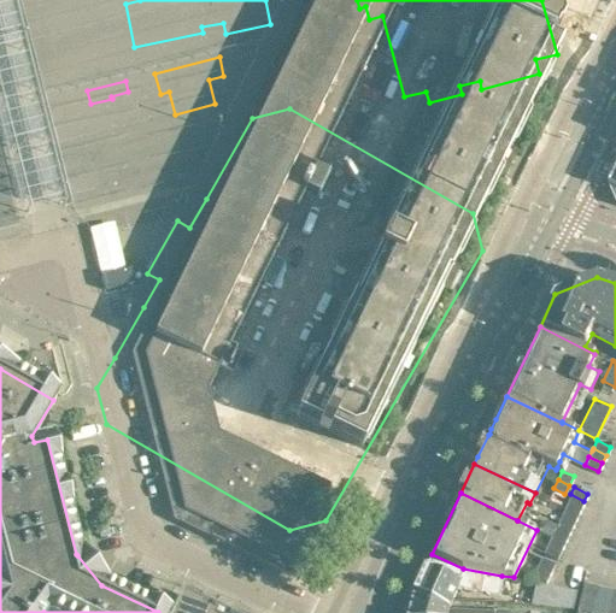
[(570,494),(567,501),(581,507),(584,501),(570,494)]
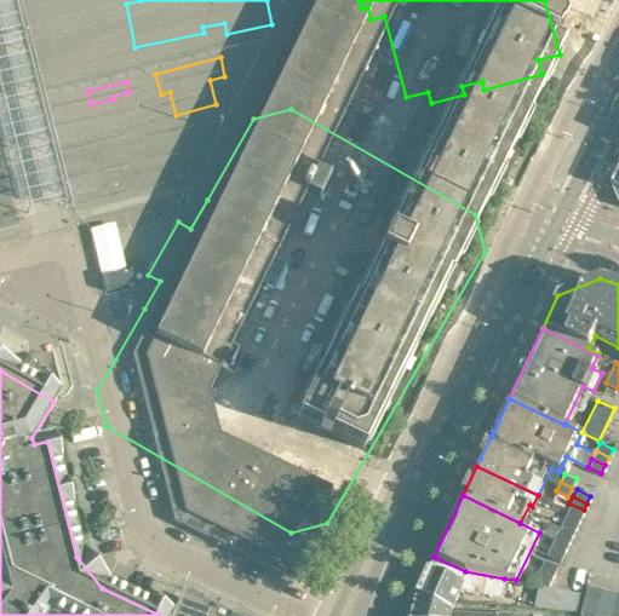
[(569,504),(566,511),(580,517),(584,510),(569,504)]
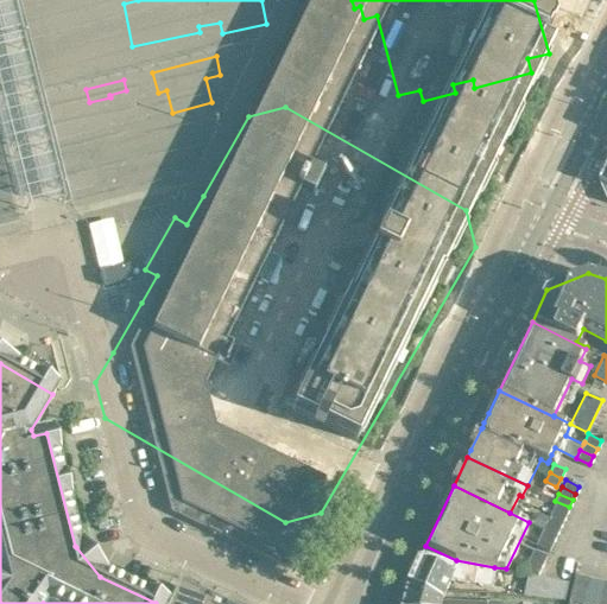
[(555,501),(552,508),(566,514),(569,507),(555,501)]
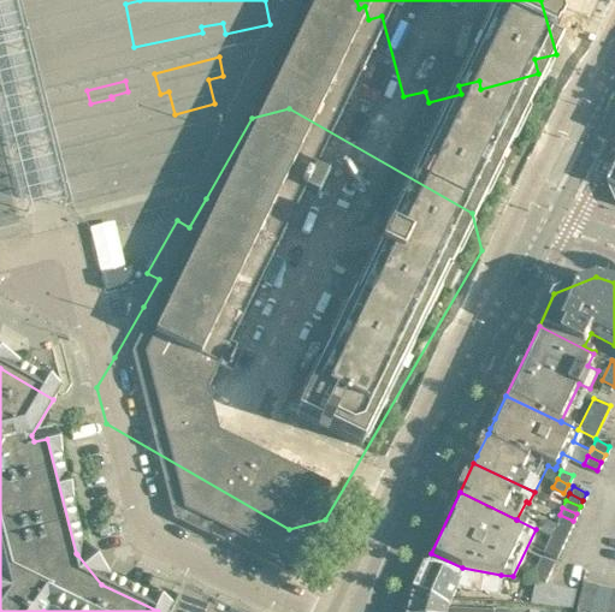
[(569,528),(573,521),(560,515),(556,521),(569,528)]
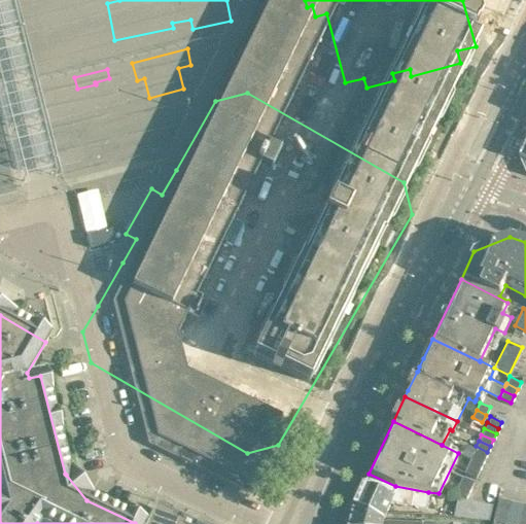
[(461,447),(458,453),(469,458),(472,452),(475,448),(467,444),(461,447)]
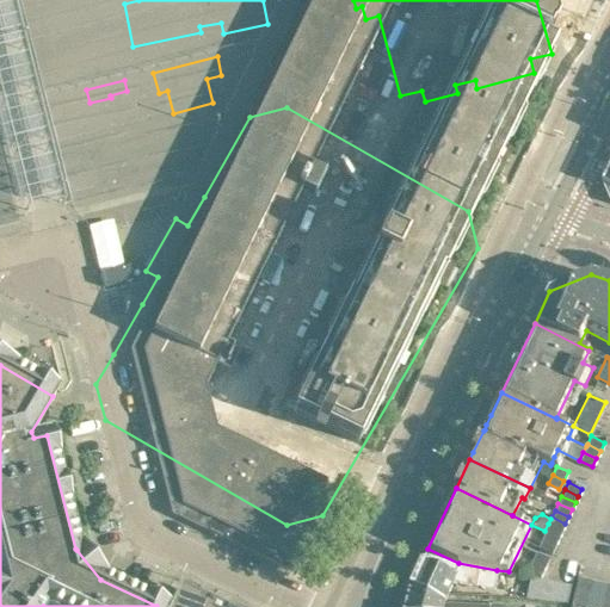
[(565,524),(552,516),(550,519),(548,524),(562,531),(565,524)]
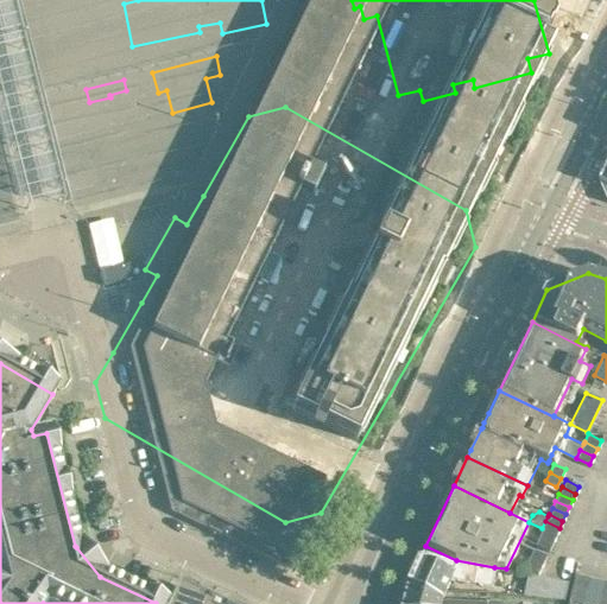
[(556,535),(560,528),(545,521),(542,528),(556,535)]
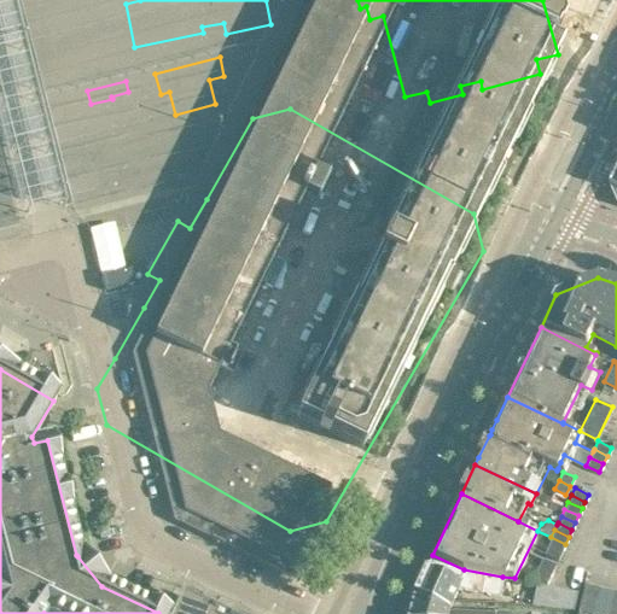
[(562,550),(565,544),(551,537),(548,544),(562,550)]
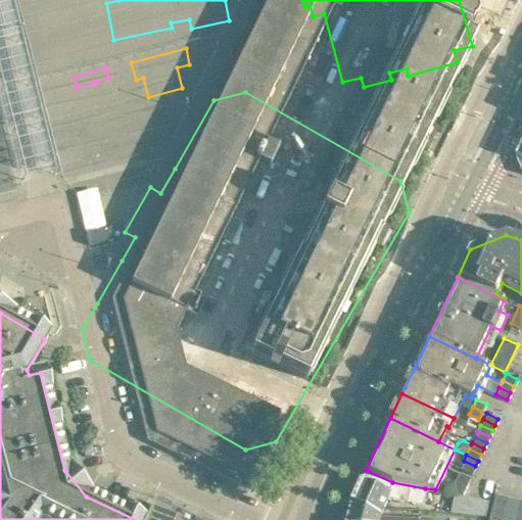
[(472,472),(475,466),(464,461),(461,467),(472,472)]
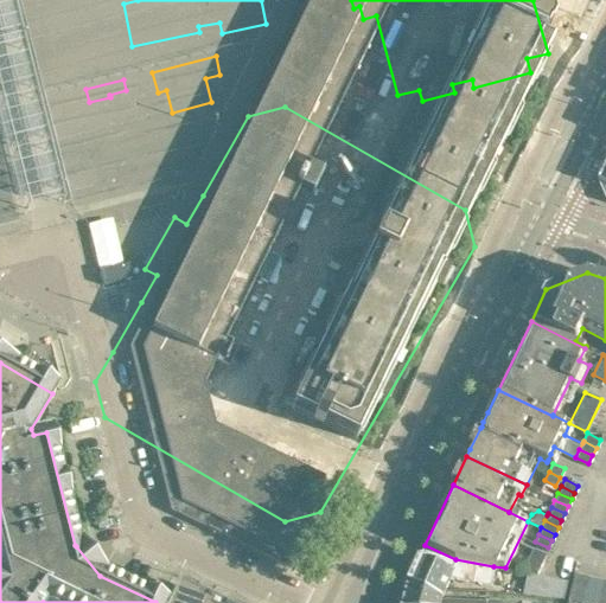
[(408,578),(408,581),(439,597),(448,576),(491,583),(493,566),(455,559),(425,545),(421,552),(420,553),(408,578)]
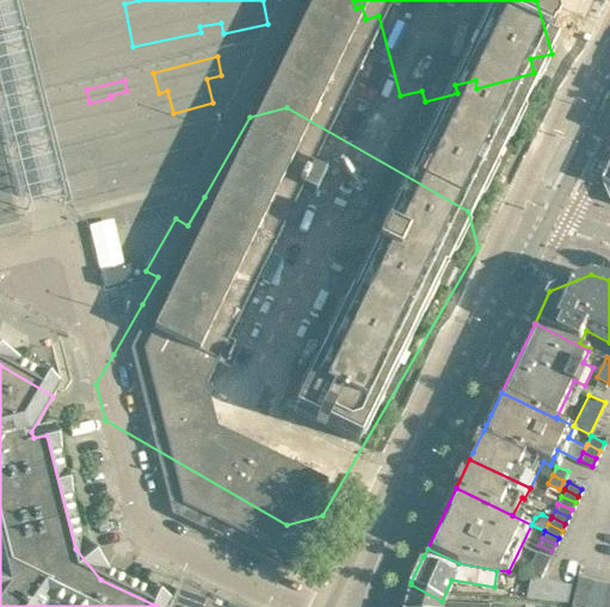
[(550,558),(535,551),(531,559),(547,567),(550,558)]
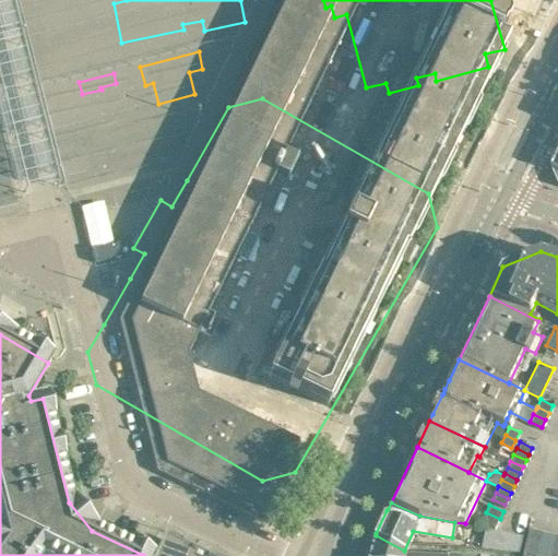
[(483,520),(496,527),(500,519),(486,512),(483,520)]
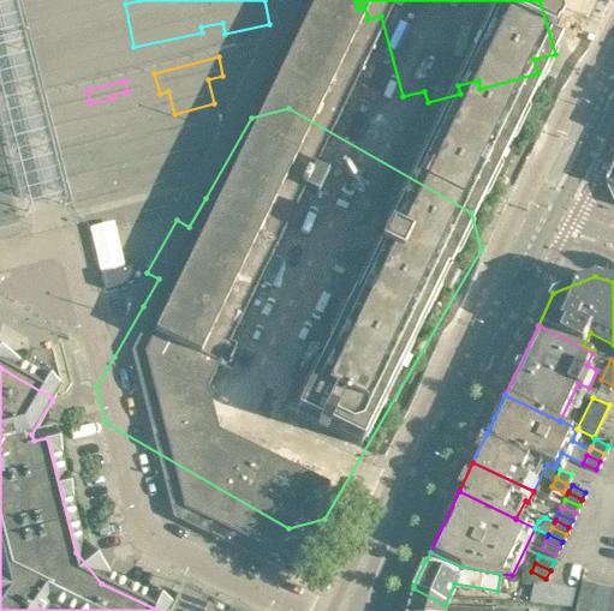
[(546,579),(531,571),(526,580),(544,583),(546,579)]
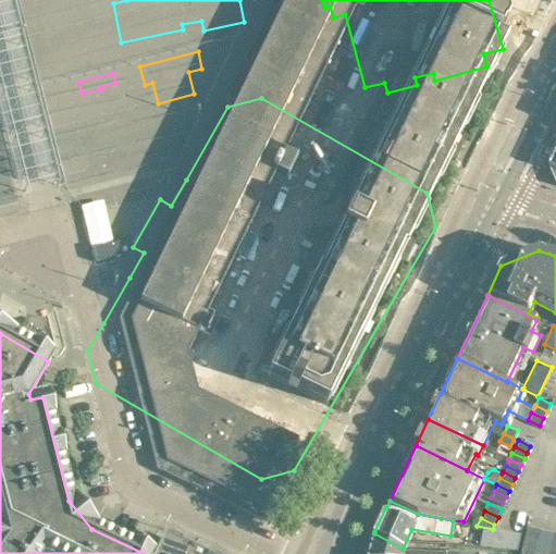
[(522,550),(536,553),(541,529),(529,526),(527,534),(522,550)]
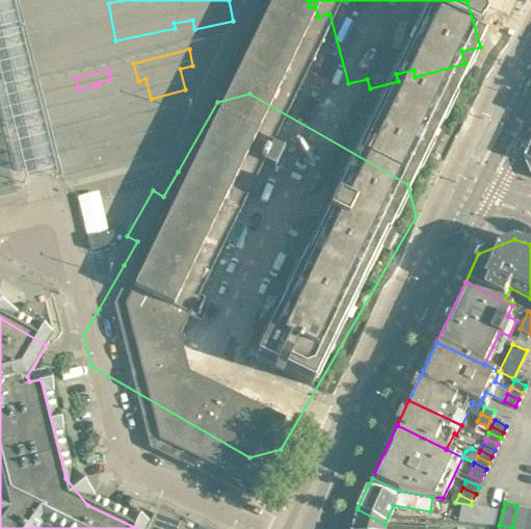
[(470,523),(493,524),(496,509),(473,505),(470,523)]
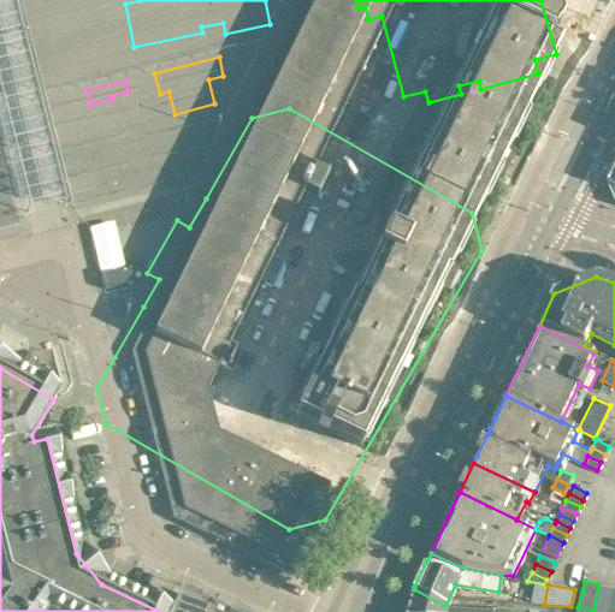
[(598,611),(607,611),(613,588),(598,584),(593,611),(598,611)]
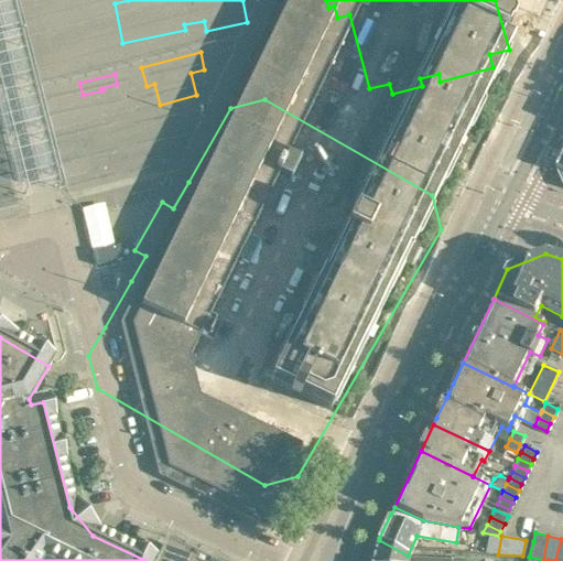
[(379,540),(374,560),(464,560),(464,559),(454,559),(417,557),(407,559),(408,556),(379,540)]
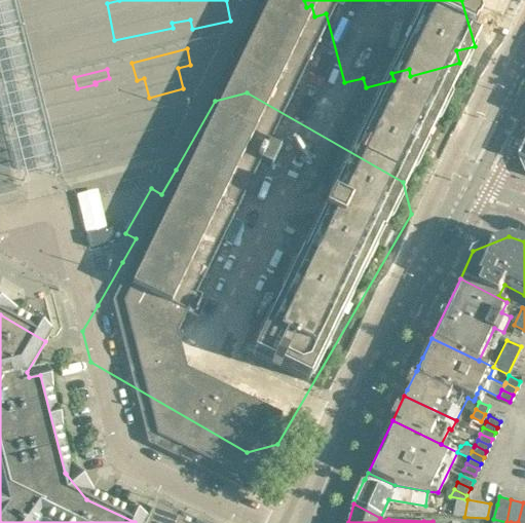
[(152,507),(143,522),(183,522),(184,522),(152,507)]
